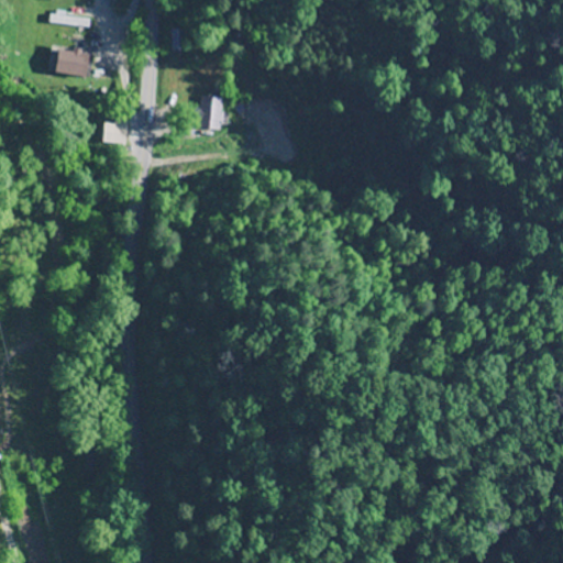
[(88,28),(89,20),(50,17),(50,25),(88,28)]
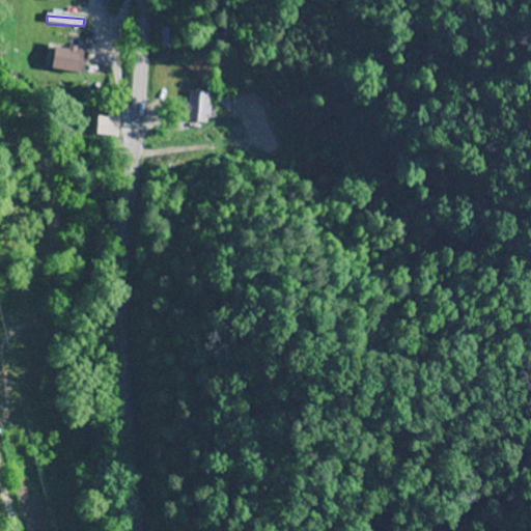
[(52,48),(52,73),(83,73),(83,48),(52,48)]
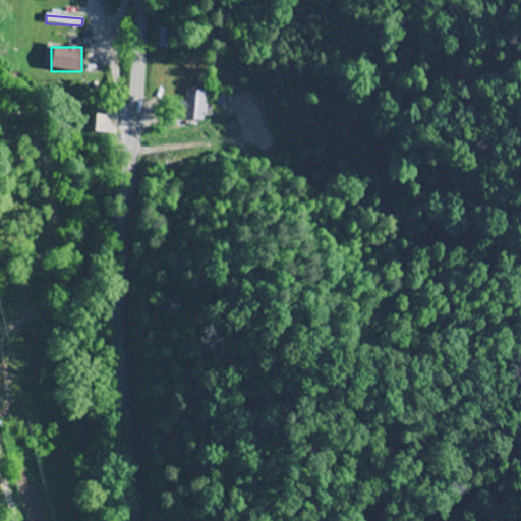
[(184,119),(203,119),(203,94),(184,94),(184,119)]
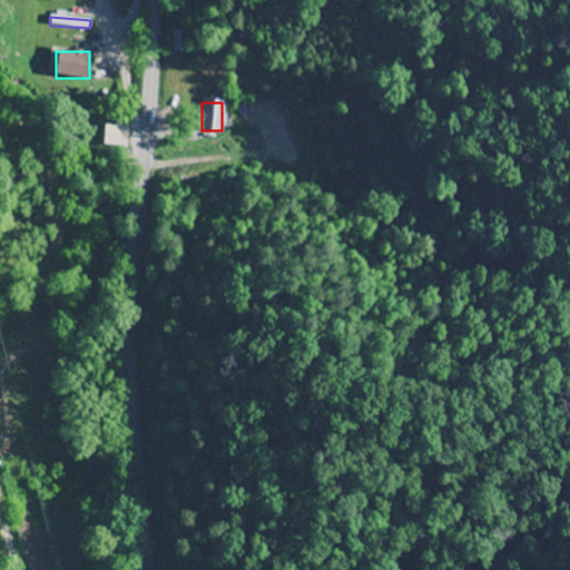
[(290,150),(272,106),(261,110),(279,155),(290,150)]
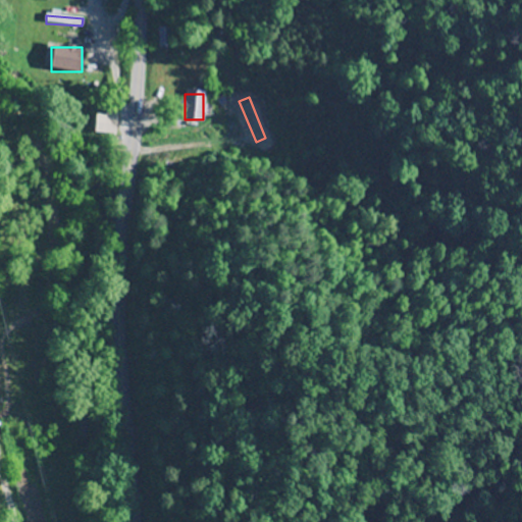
[(115,134),(115,115),(94,115),(94,134),(115,134)]
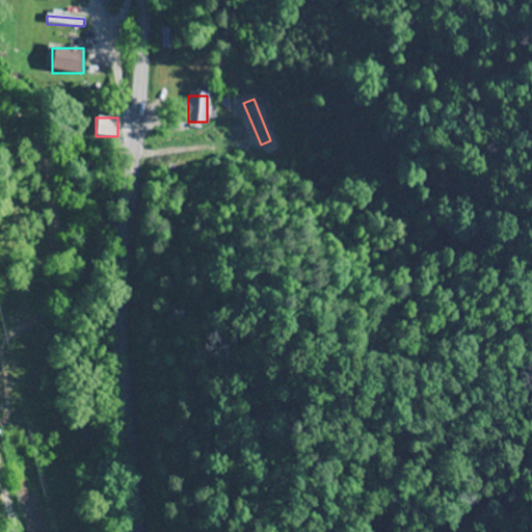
All buildings are outlined.
